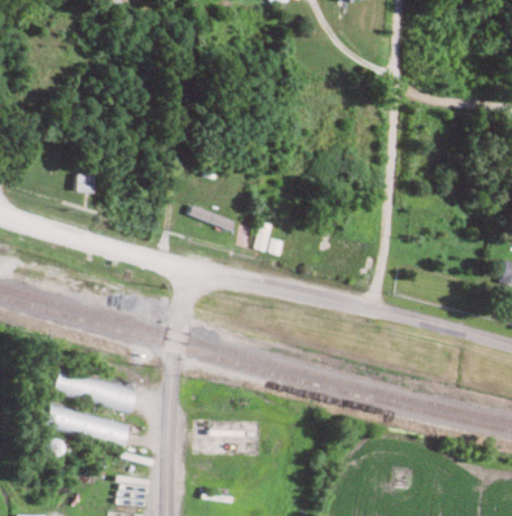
[(94,193),(96,176),(79,174),(77,191),(94,193)]
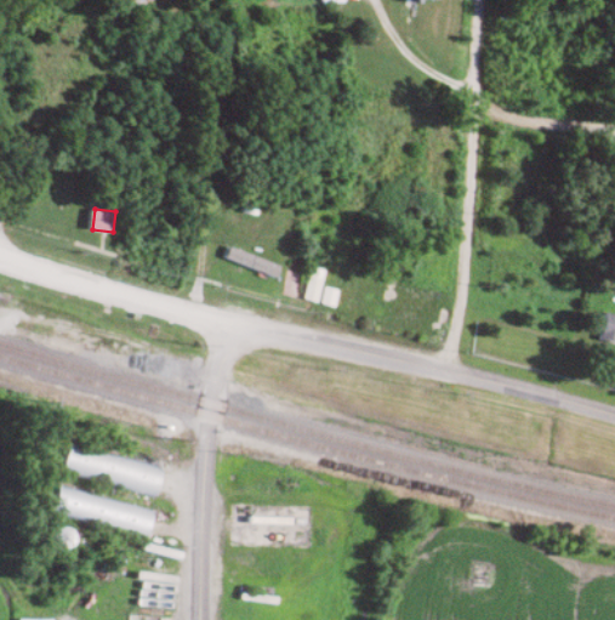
[(302,297),(306,276),(290,273),(286,295),(302,297)]
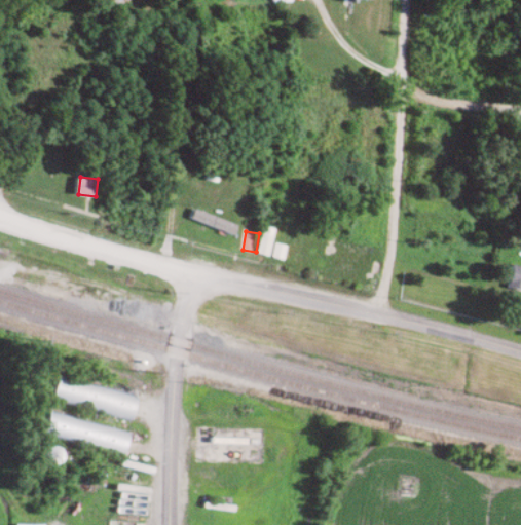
[(273,255),(275,237),(263,236),(261,253),(273,255)]
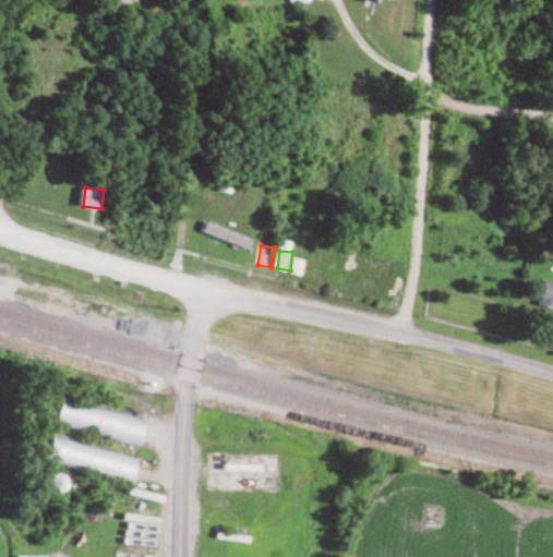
[(290,271),(303,275),(308,261),(295,257),(290,271)]
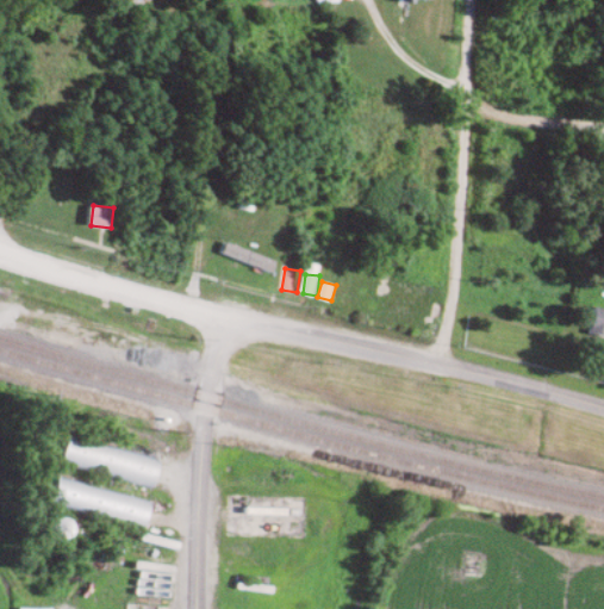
[(603,309),(597,308),(591,333),(603,335),(603,309)]
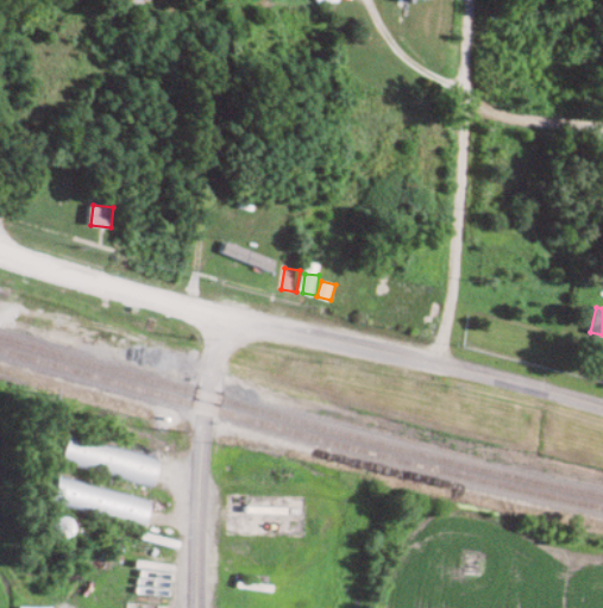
[(70,434),(62,463),(155,487),(162,456),(70,434)]
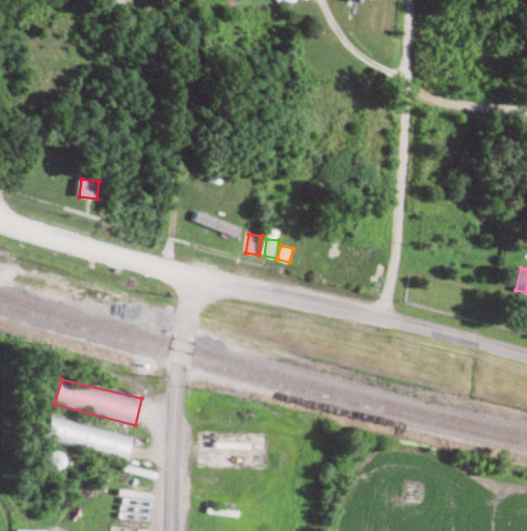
[(46,442),(127,461),(133,436),(52,416),(46,442)]
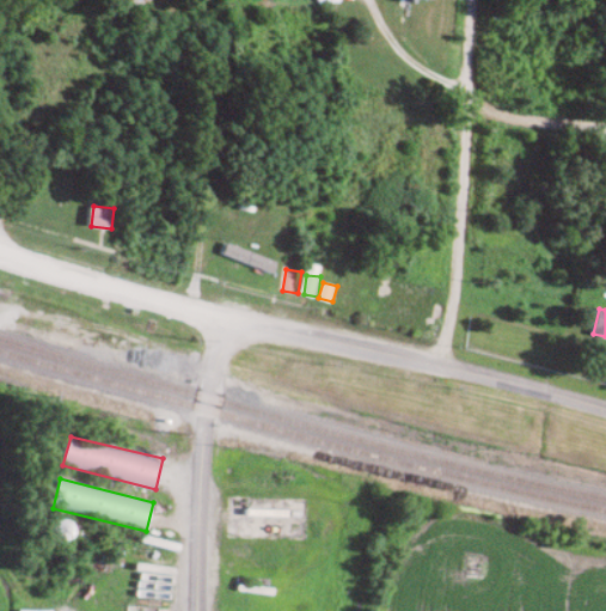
[(77,527),(62,518),(51,535),(66,544),(77,527)]
